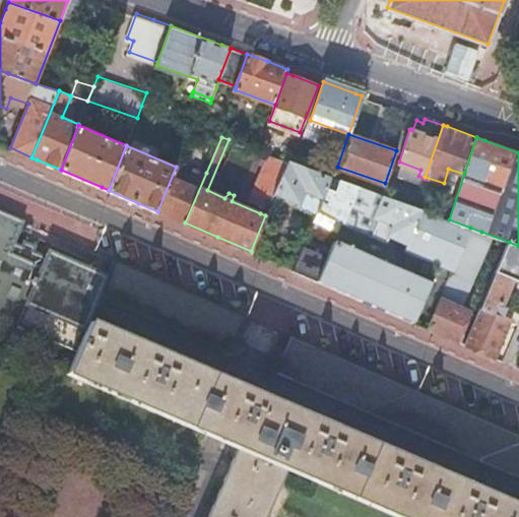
[(274,194),(288,162),(268,154),(250,198),(264,204),(269,206),(274,194)]
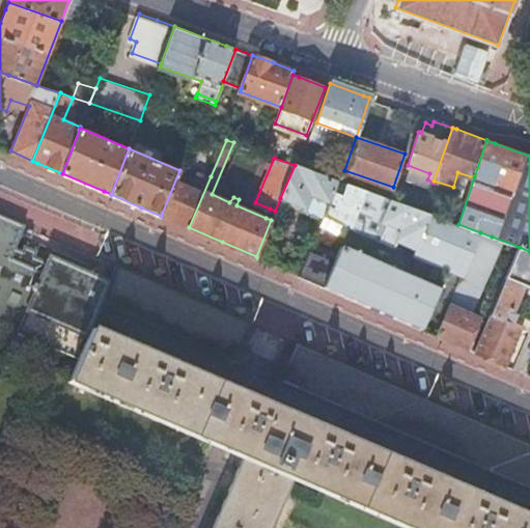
[(329,204),(337,181),(300,166),(295,165),(280,198),(306,209),(312,196),(329,204)]
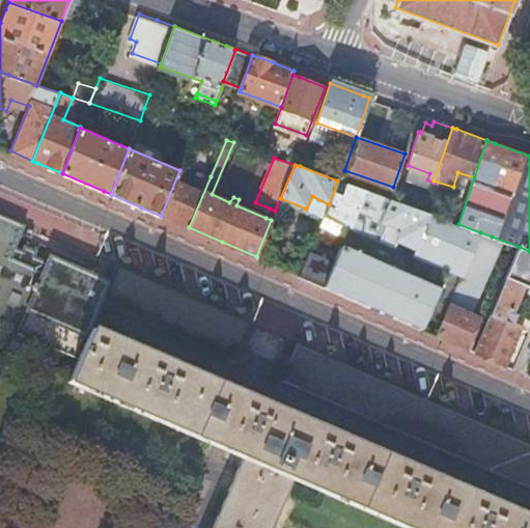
[(166,218),(189,227),(211,176),(197,170),(195,177),(179,171),(179,170),(161,216),(166,218)]
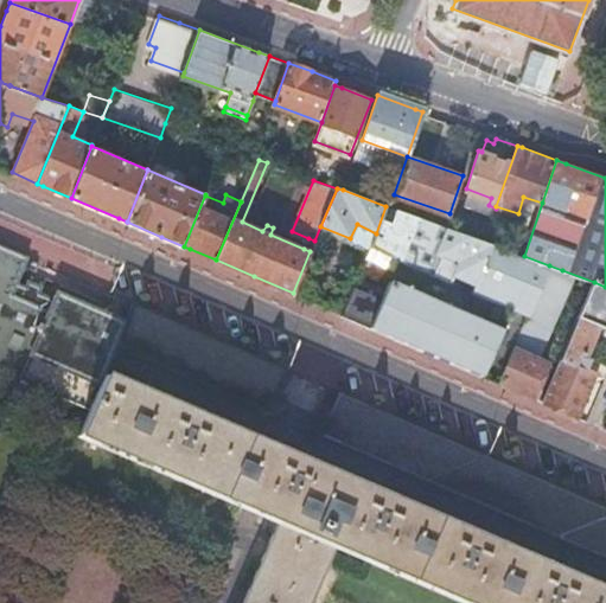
[(370,247),(401,260),(418,217),(390,207),(386,206),(376,233),(370,247)]
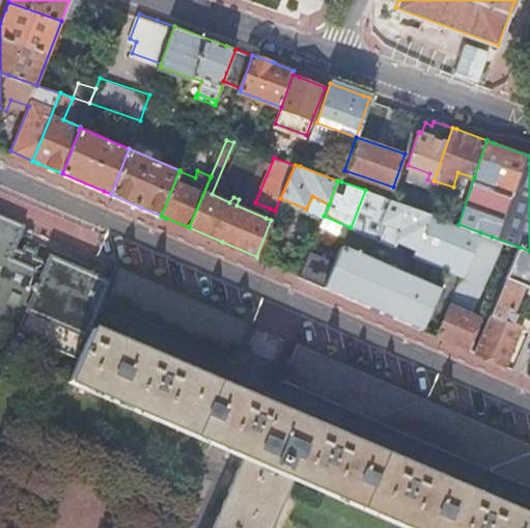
[(427,330),(438,334),(480,232),(458,224),(423,212),(391,200),(387,209),(381,206),(384,197),(365,190),(351,227),(395,246),(397,242),(415,249),(414,254),(446,268),(438,287),(342,246),(335,264),(325,286),(339,293),(427,330)]
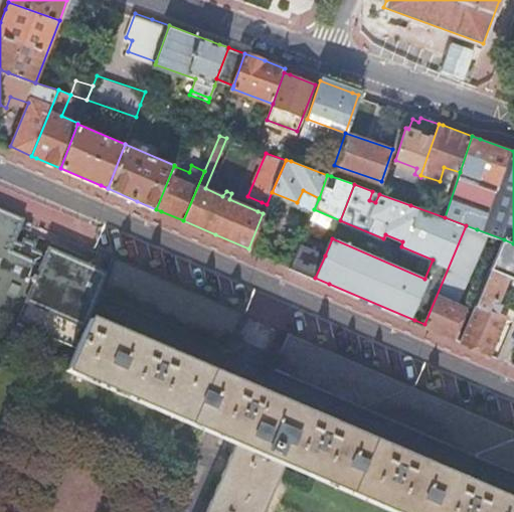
[(314,210),(314,209),(319,198),(303,190),(297,202),(314,210)]
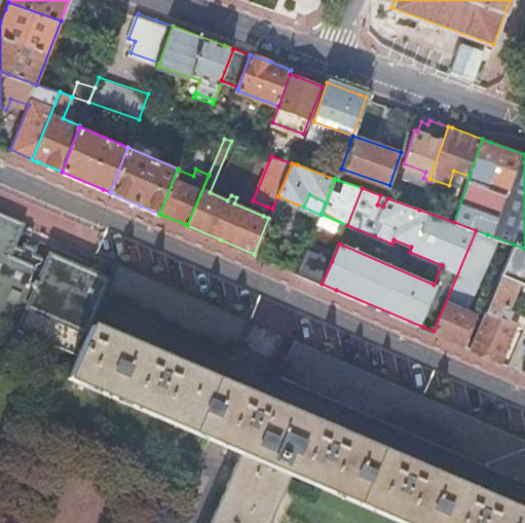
[(386,197),(380,195),(377,204),(383,207),(387,198),(386,197)]
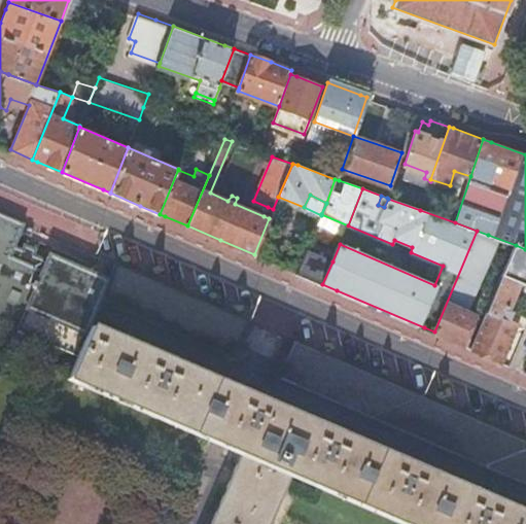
[(264,216),(269,218),(273,209),(268,207),(264,216)]
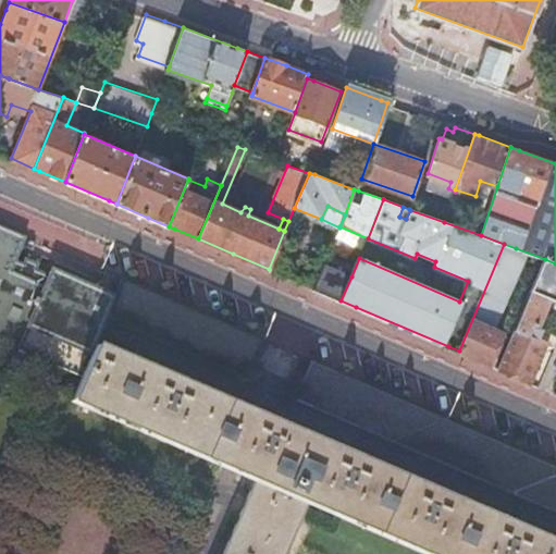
[(362,249),(368,238),(340,226),(340,228),(335,236),(362,249)]
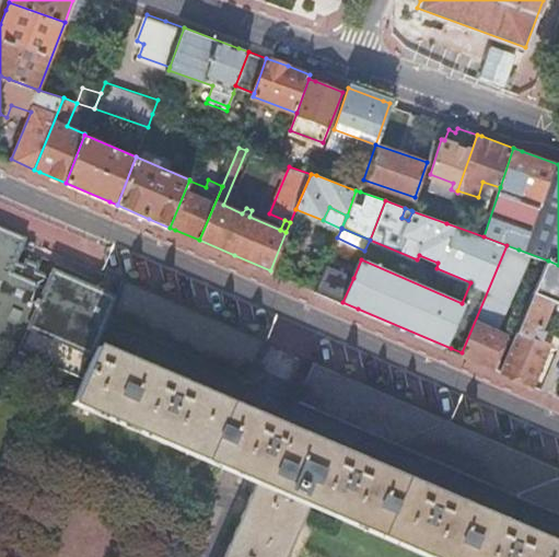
[(37,270),(23,265),(22,264),(14,260),(22,239),(0,230),(0,351),(4,343),(25,350),(56,270),(51,269),(49,275),(37,270)]
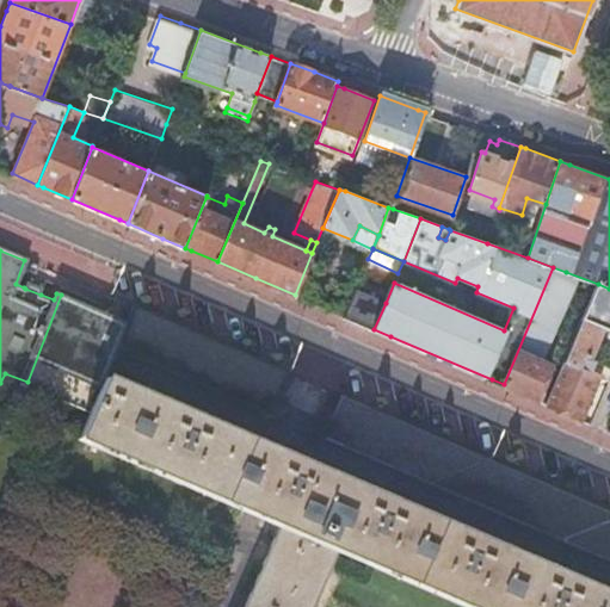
[(504,384),(536,398),(550,365),(530,355),(566,272),(553,267),(504,384)]
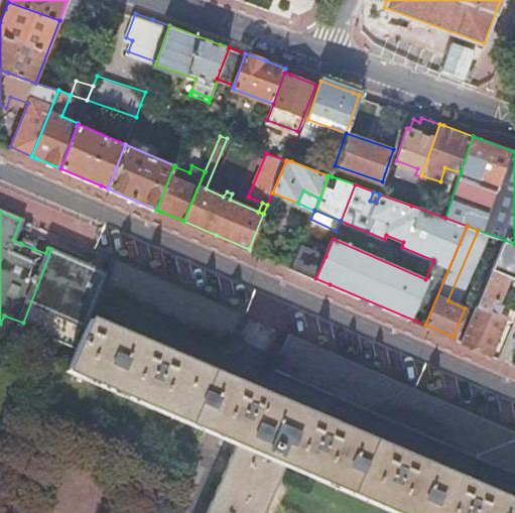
[(21,244),(34,249),(36,243),(30,241),(24,239),(21,244)]
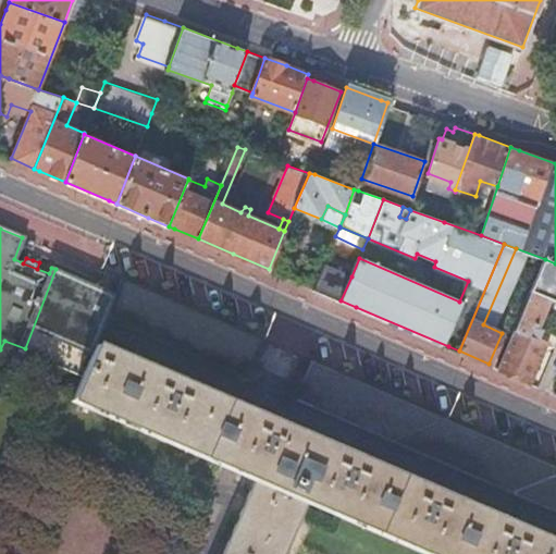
[(555,263),(545,259),(498,369),(530,382),(547,342),(545,341),(526,333),(528,328),(530,322),(536,324),(548,298),(555,302),(555,263)]
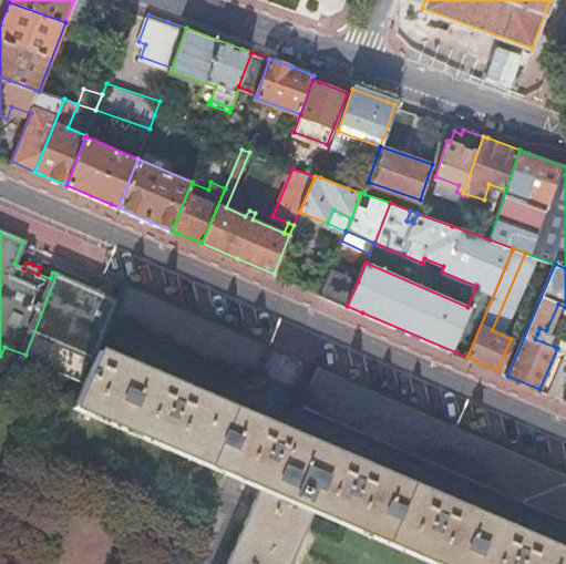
[(326,296),(347,306),(358,282),(330,268),(319,294),(326,296)]
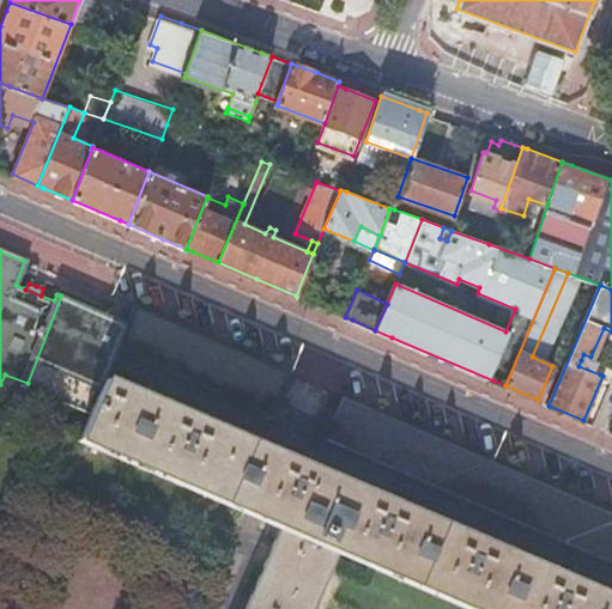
[(61,296),(28,383),(94,409),(107,377),(114,360),(120,345),(128,323),(115,317),(61,296)]
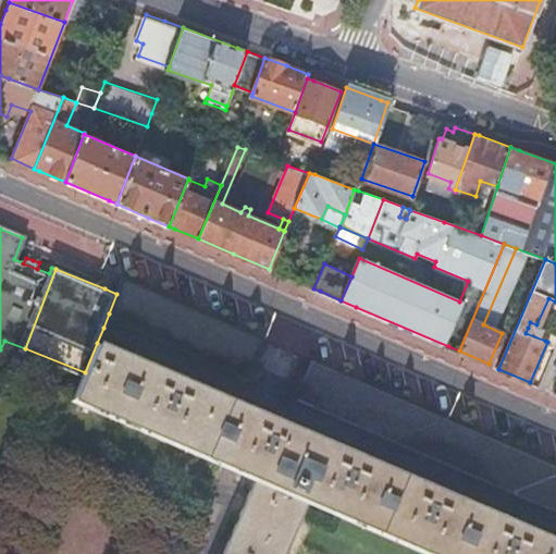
[(116,294),(109,314),(247,372),(262,337),(123,278),(120,285),(116,294)]
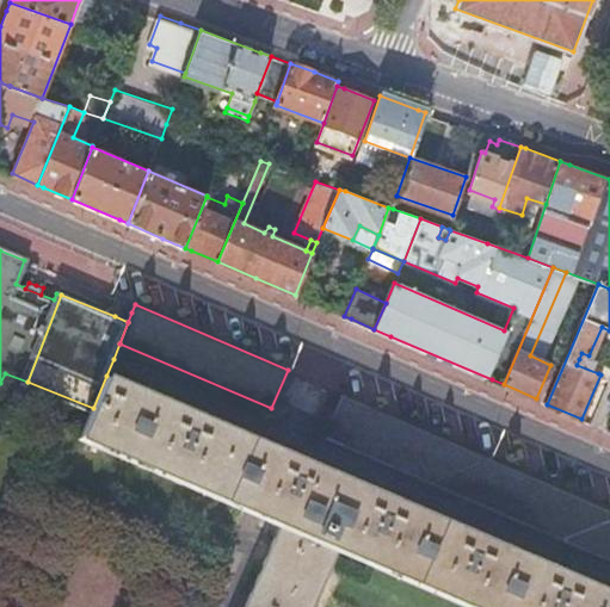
[(599,367),(579,359),(577,365),(598,373),(599,367)]
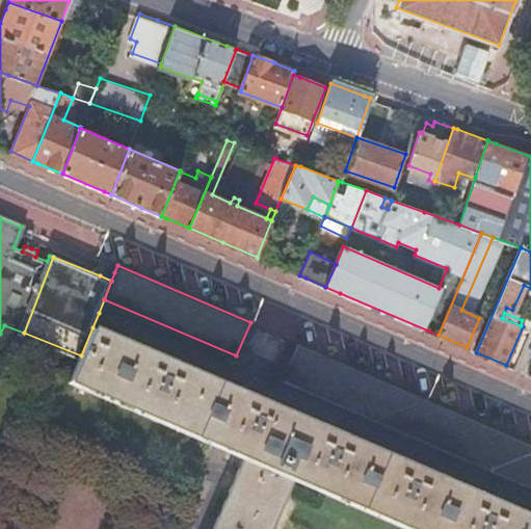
[(81,355),(70,361),(62,387),(93,390),(221,446),(245,456),(213,528),(270,528),(294,477),(414,528),(530,528),(530,518),(462,487),(389,456),(245,394),(200,374),(108,334),(93,327),(81,355)]
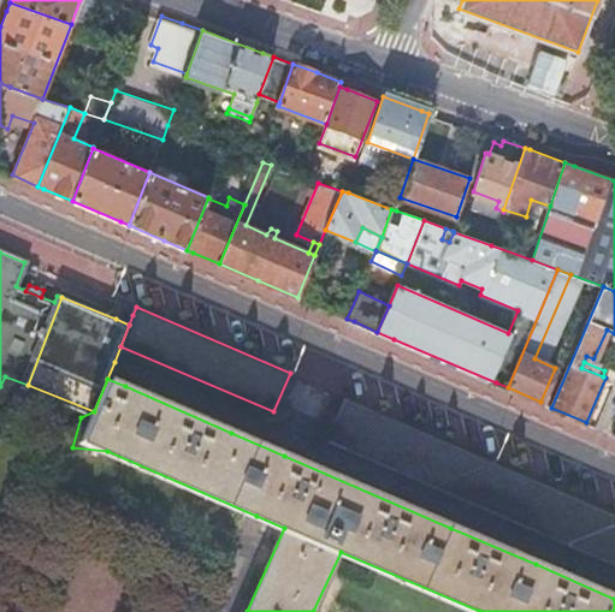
[(614,394),(613,393),(603,415),(614,421),(614,394)]
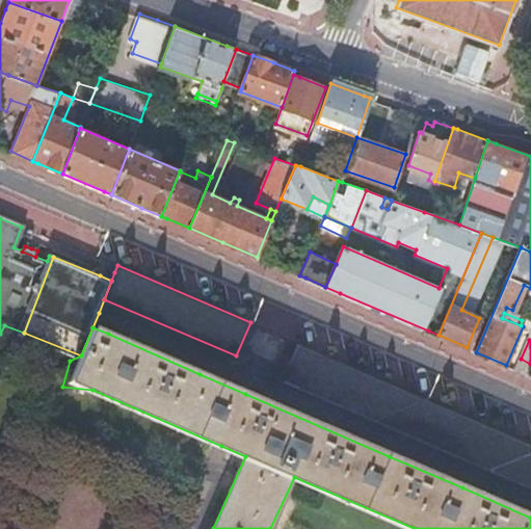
[(530,444),(299,343),(284,377),(530,484),(530,444)]
